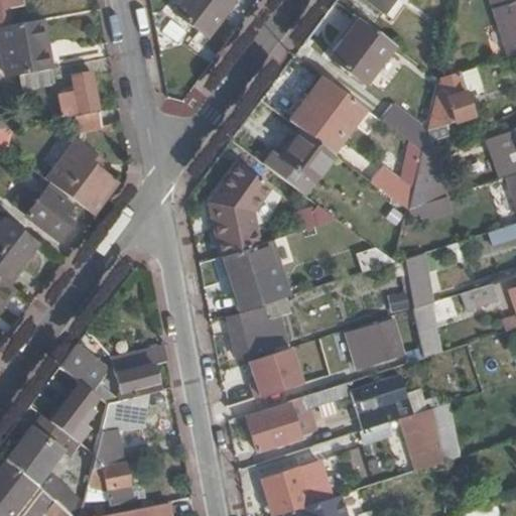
[(0,0),(0,24),(13,22),(10,7),(23,4),(21,0),(0,0)]
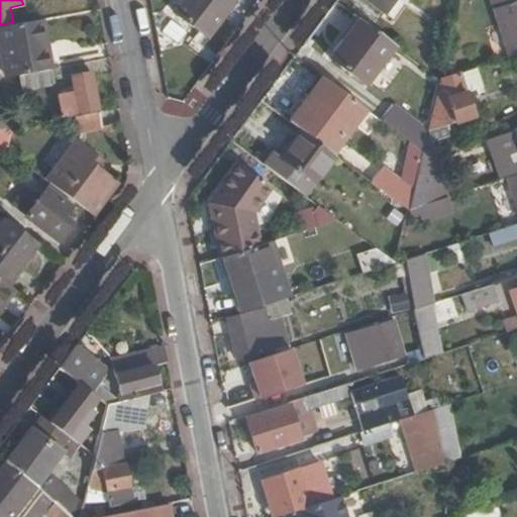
[(236,4),(230,0),(186,0),(176,14),(202,34),(216,17),(221,22),(236,4)]
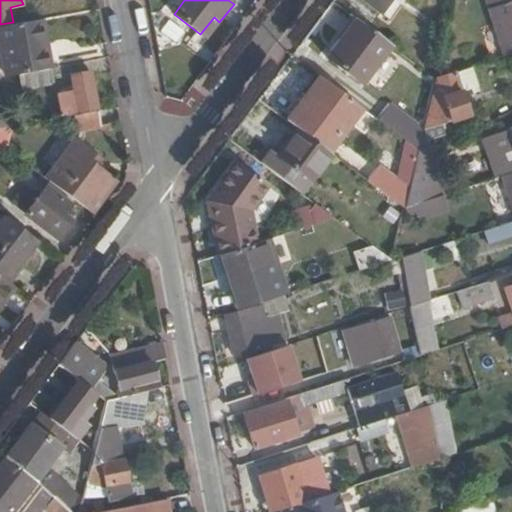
[(361,0),(383,17),(396,0),(361,0)]
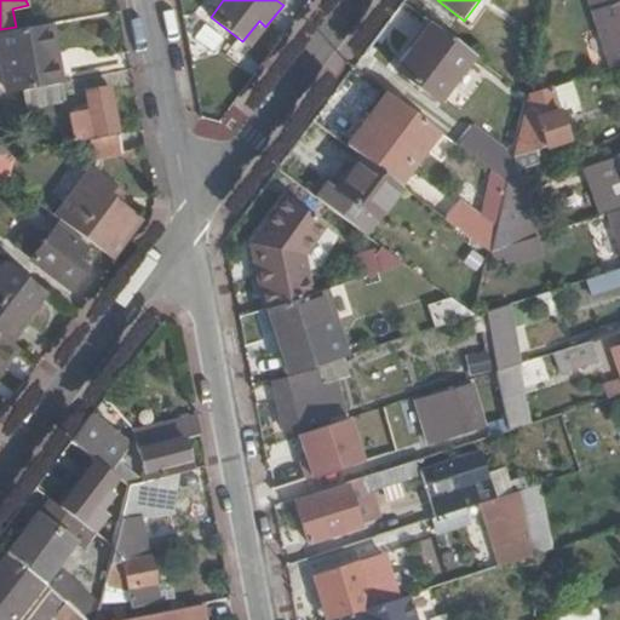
[(619,0),(590,0),(614,74),(619,72),(619,0)]
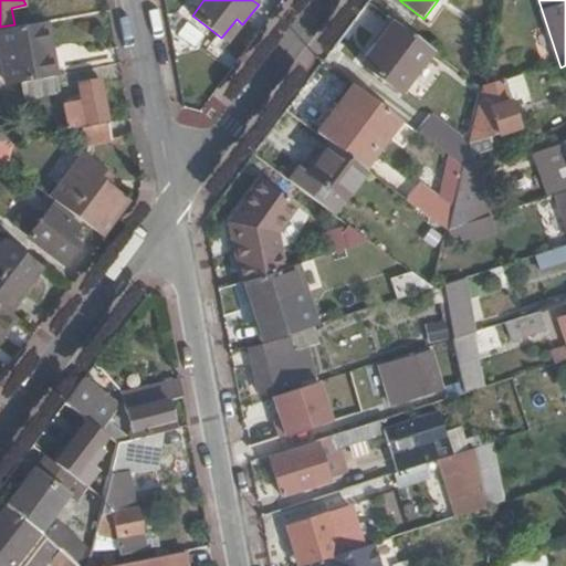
[(0,32),(0,41),(9,88),(19,86),(52,80),(59,79),(55,60),(50,61),(43,24),(0,32)]
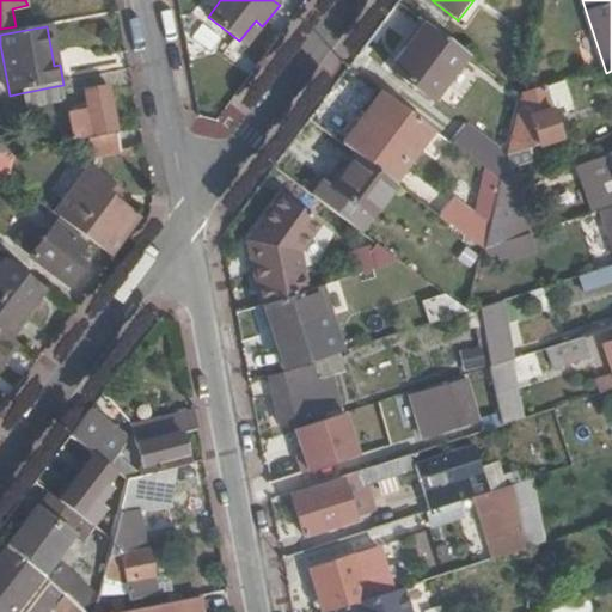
[(471,61),(428,28),(393,72),(434,105),(471,61)]
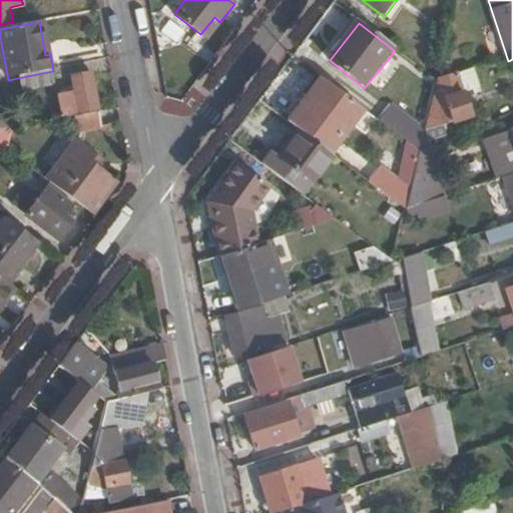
[(47,72),(17,78),(20,92),(50,86),(47,72)]
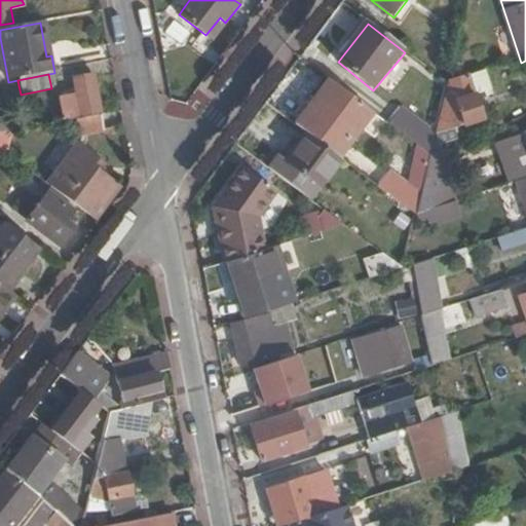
[(77,119),(102,115),(95,75),(74,79),(77,95),(60,98),(64,122),(77,119)]
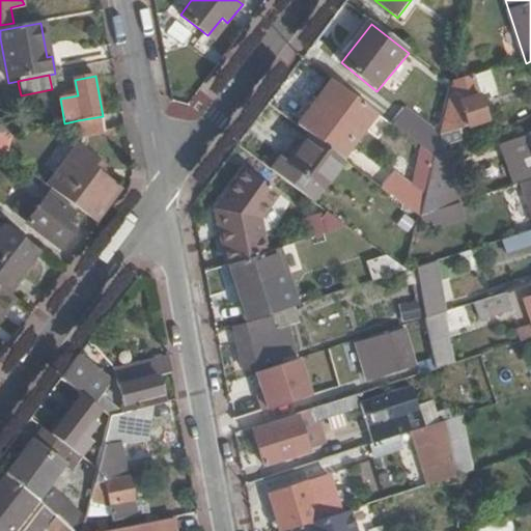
[(467,120),(469,129),(469,130),(487,124),(473,83),(454,89),(445,128),(450,126),(467,120)]
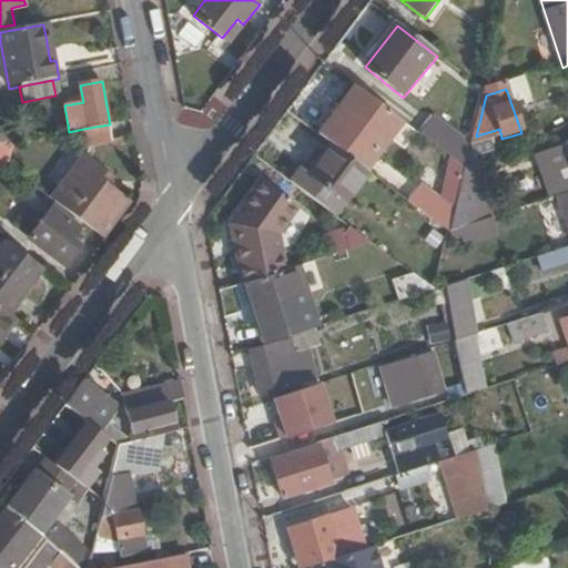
[(332,143),(367,170),(402,123),(361,91),(324,139),(332,143)]
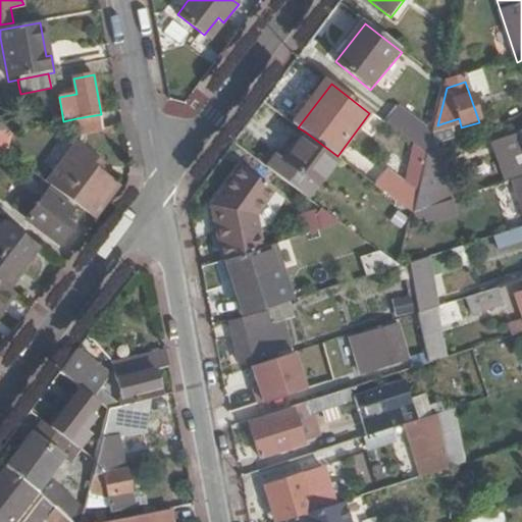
[(402,109),(387,127),(427,158),(433,133),(402,109)]
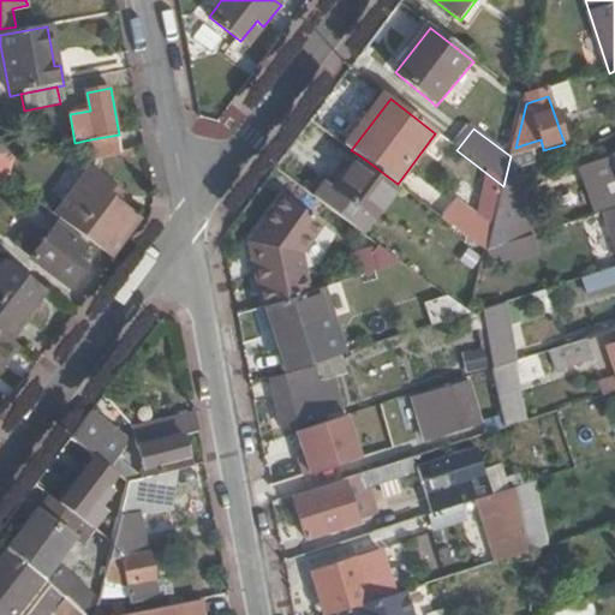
[(123,153),(119,135),(90,139),(94,157),(123,153)]
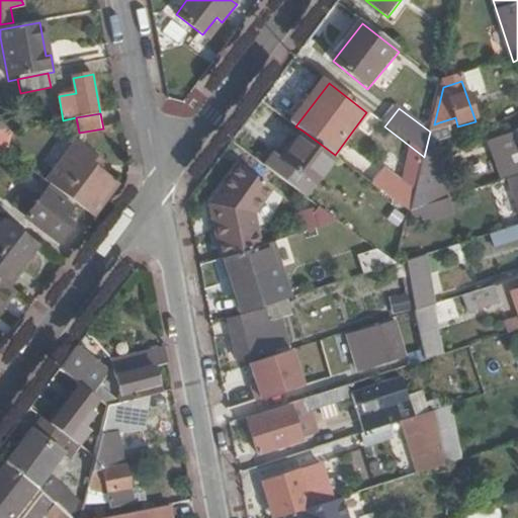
[(0,116),(0,132),(11,131),(8,115),(0,116)]
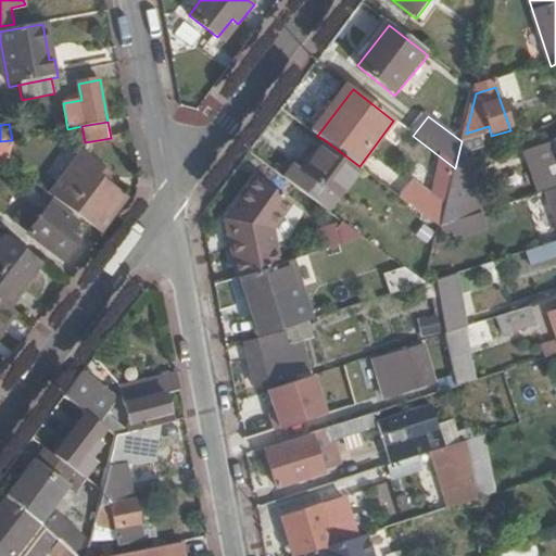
[(474,140),(491,135),(489,126),(471,131),(474,140)]
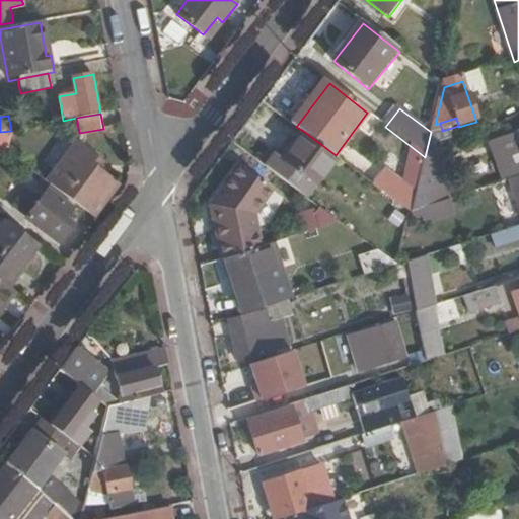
[(0,132),(0,149),(4,152),(11,131),(0,132)]
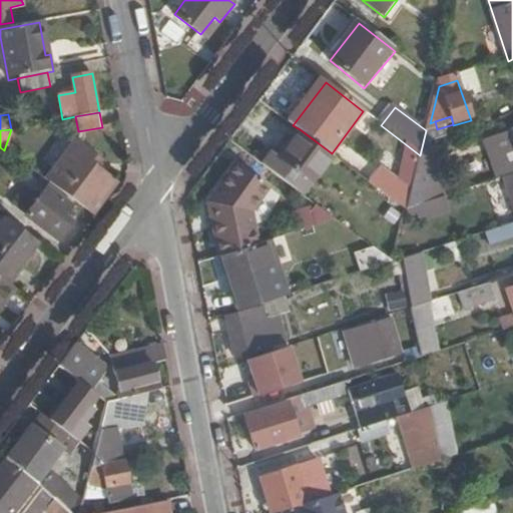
[(262,163),(305,195),(335,156),(332,153),(300,129),(280,156),(272,150),(262,163)]
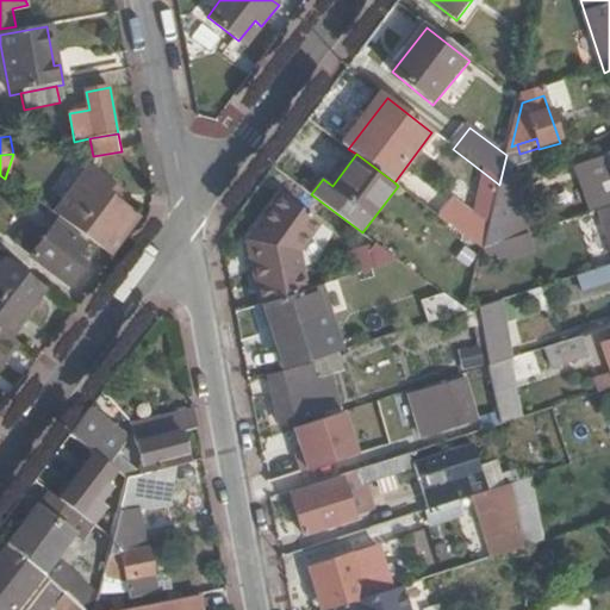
[(75,231),(106,254),(134,217),(114,203),(105,195),(111,187),(89,170),(55,217),(75,231)]
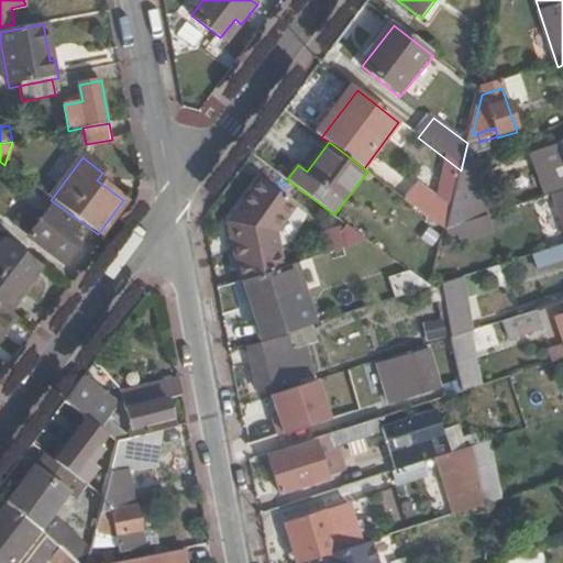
[(451,208),(445,230),(487,217),(492,216),(476,165),(461,170),(451,208)]
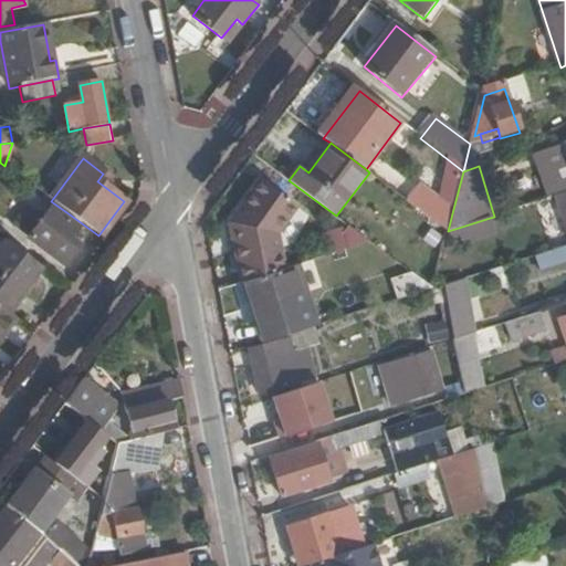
[(97,181),(106,188),(112,180),(103,174),(97,181)]
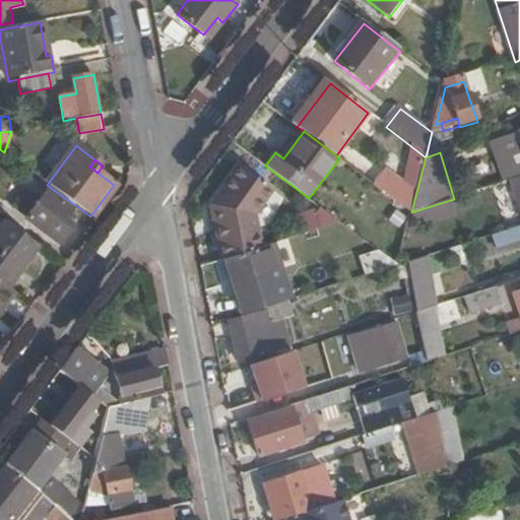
[(225,258),(264,246),(258,213),(274,190),(242,168),(215,205),(225,258)]
